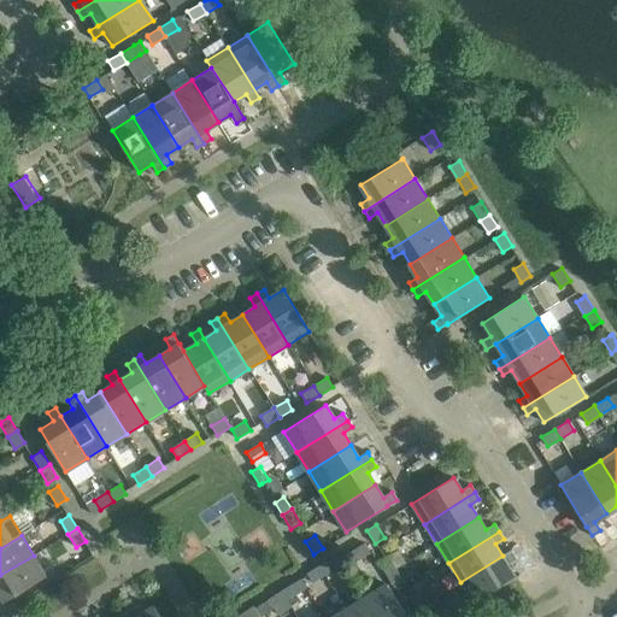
[(365,544),(352,552),(357,560),(370,553),(365,544)]
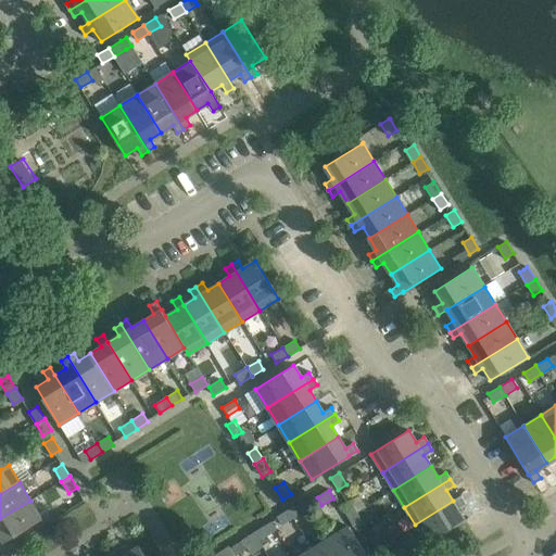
[(453,501),(415,525),(427,544),(465,520),(457,507),(465,503),(460,496),(453,501)]
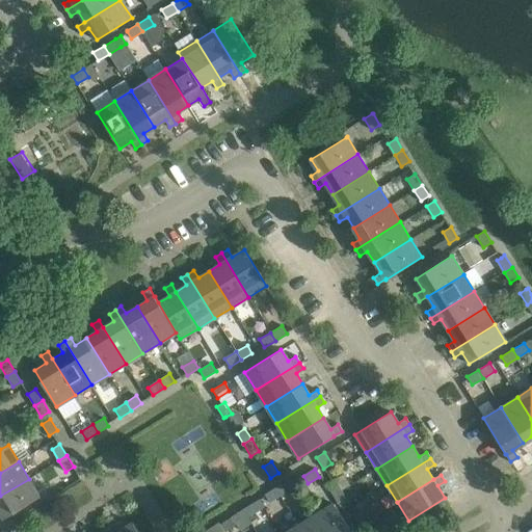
[(0,513),(3,520),(41,497),(29,479),(0,496),(0,513)]
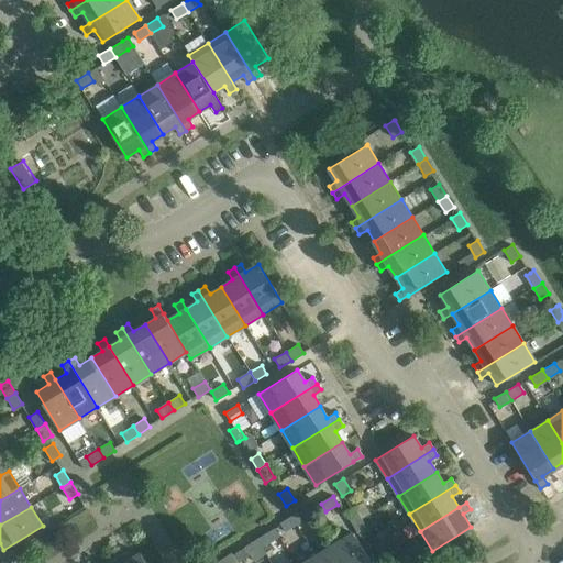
[(352,525),(361,519),(353,507),(344,512),(352,525)]
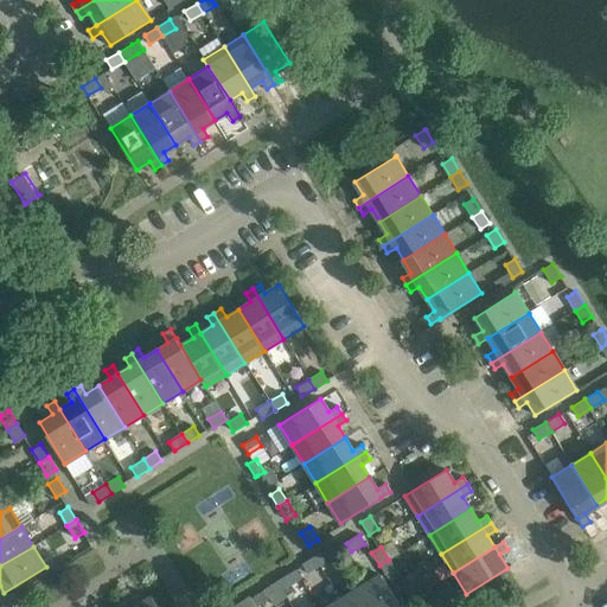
[(315,556),(320,566),(333,557),(327,548),(315,556)]
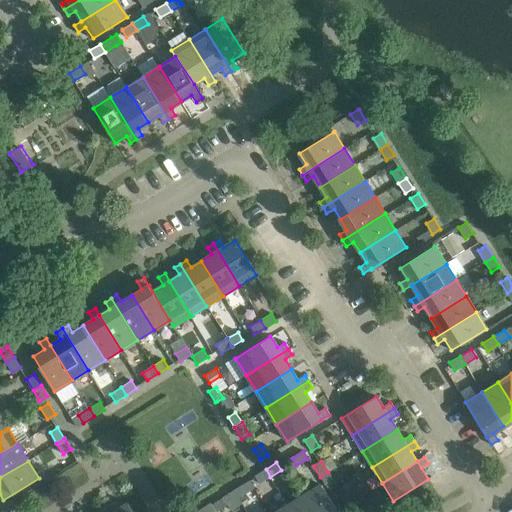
[(259,484),(270,477),(266,469),(254,476),(259,484)]
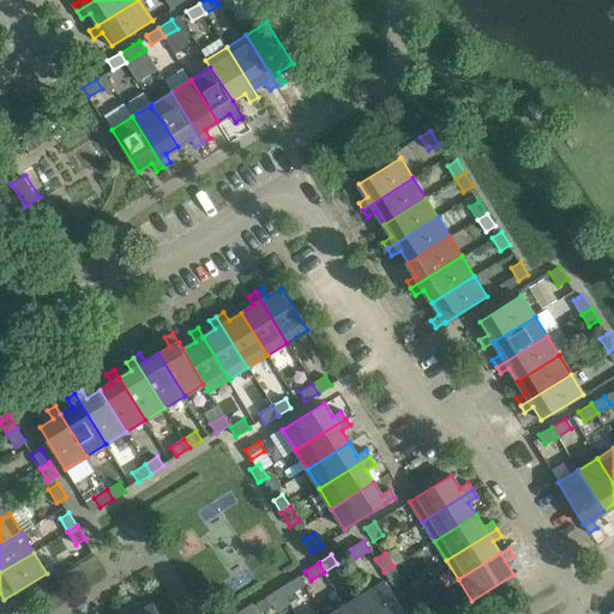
[(402,579),(393,566),(384,572),(392,584),(402,579)]
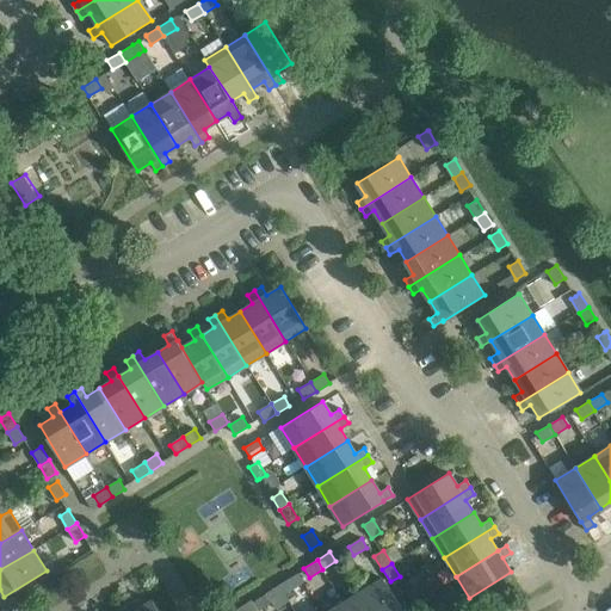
[(278,585),(284,594),(297,587),(291,578),(278,585)]
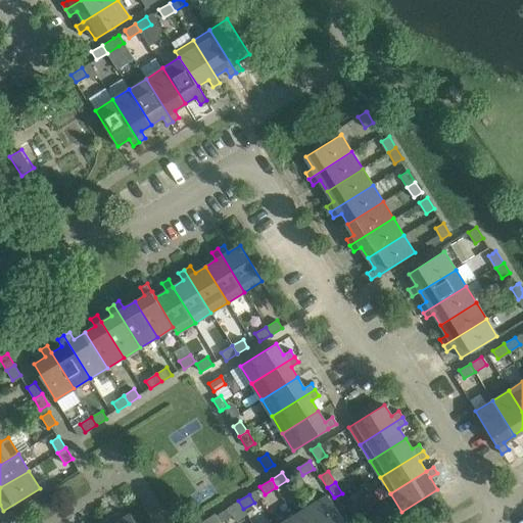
[(345,522),(328,494),(311,506),(321,522),(345,522)]
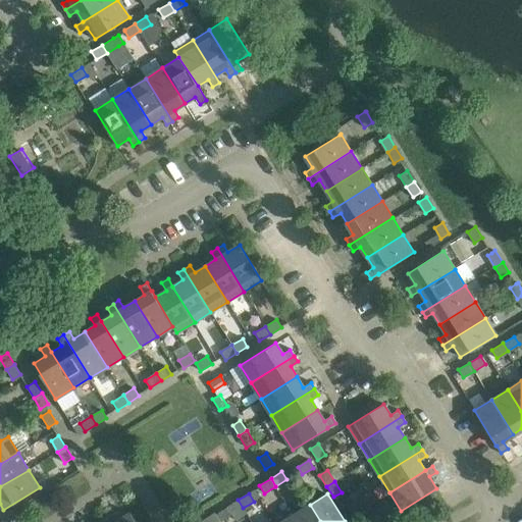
[(231,515),(243,508),(238,500),(226,507),(231,515)]
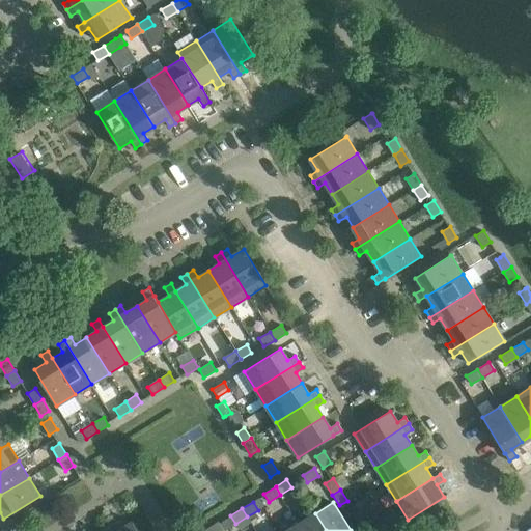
[(352,513),(359,525),(366,520),(360,508),(352,513)]
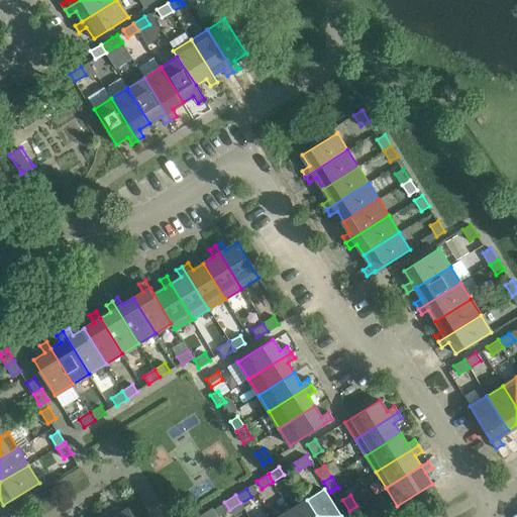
[(317,516),(307,500),(291,510),(295,516),(317,516)]
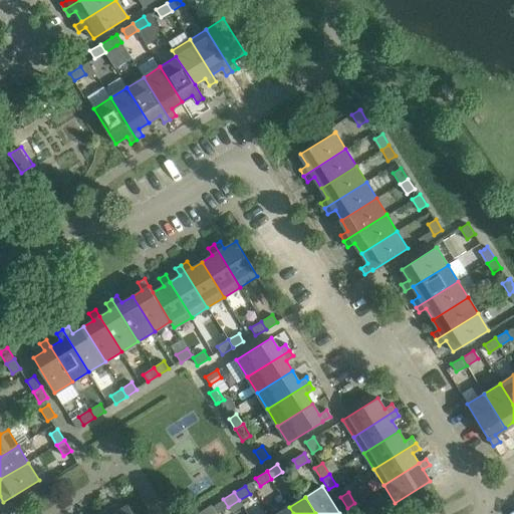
[(360,513),(361,513),(354,503),(347,508),(350,513),(360,513)]
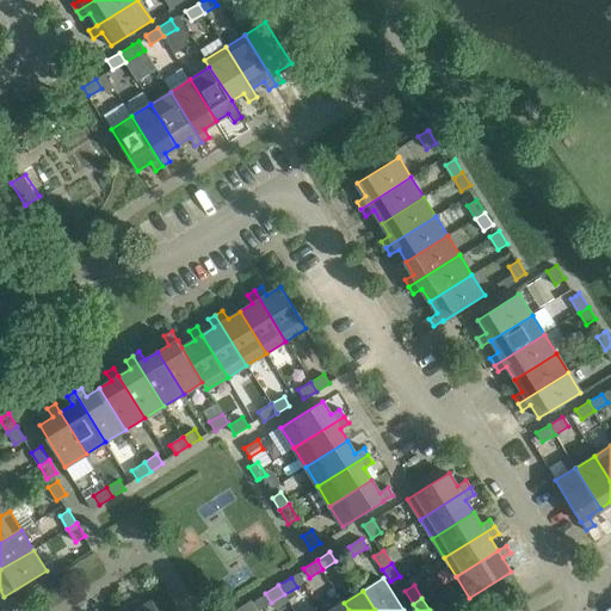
[(134,599),(127,604),(130,610),(179,610),(177,608),(171,610),(159,610),(153,600),(140,609),(134,599)]
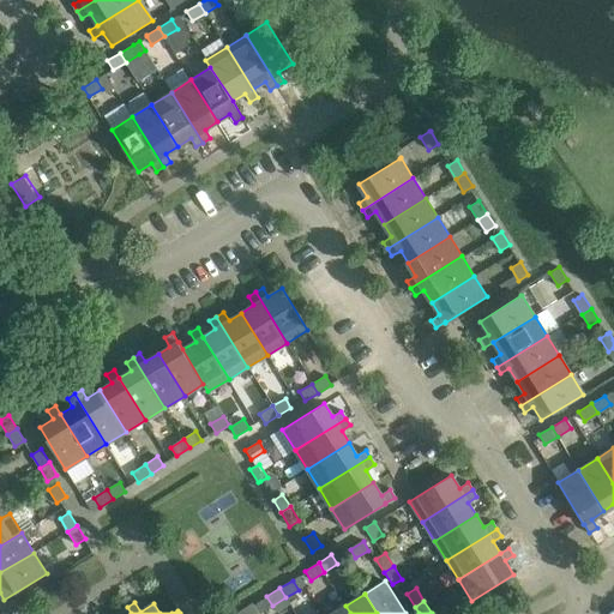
[(253,603),(241,611),(242,613),(256,613),(258,613),(253,603)]
